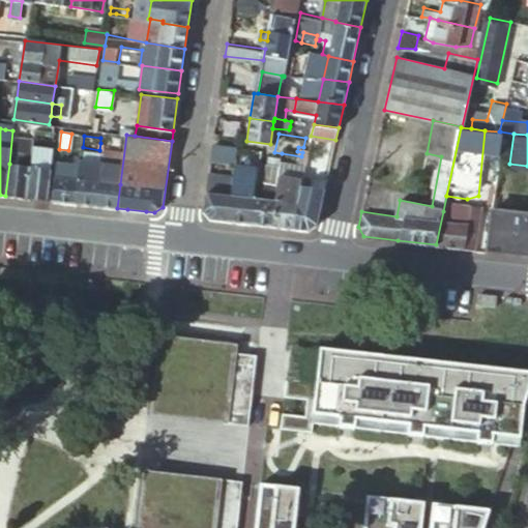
[(237,146),(212,142),(210,158),(234,162),(237,146)]
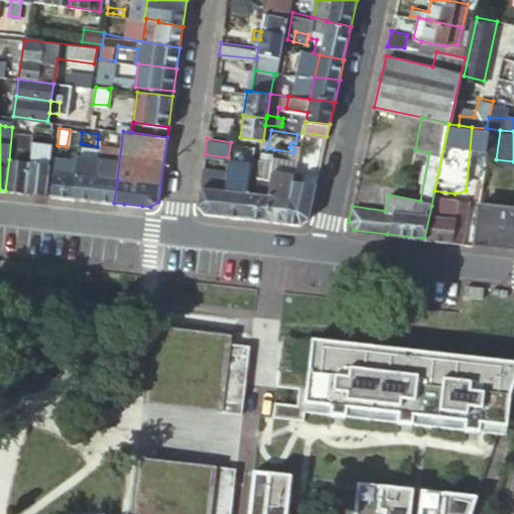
[(35,194),(45,195),(49,164),(38,163),(40,145),(30,144),(28,162),(25,193),(35,194)]
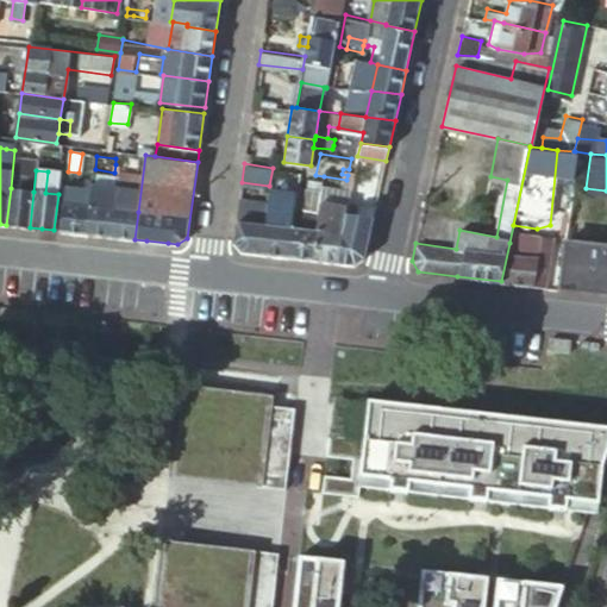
[(342,232),(338,263),(356,264),(364,256),(373,218),(356,216),(363,183),(352,180),(344,216),(342,232)]
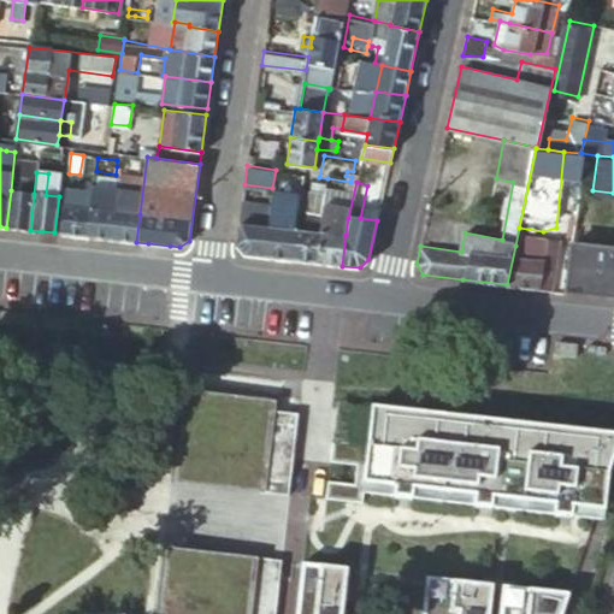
[(101,238),(112,240),(116,212),(119,192),(94,188),(93,193),(88,237),(101,238)]
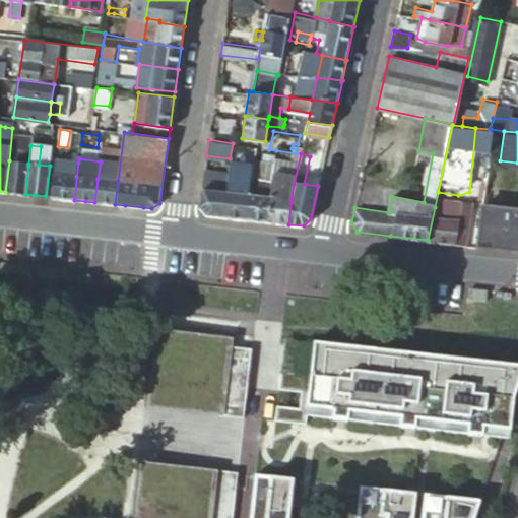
[(64,199),(74,200),(78,163),(56,159),(52,197),(64,199)]
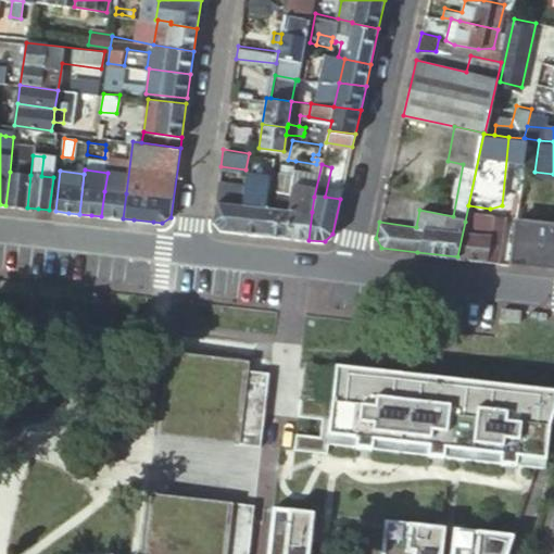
[(15,206),(27,208),(30,175),(10,172),(5,205),(15,206)]
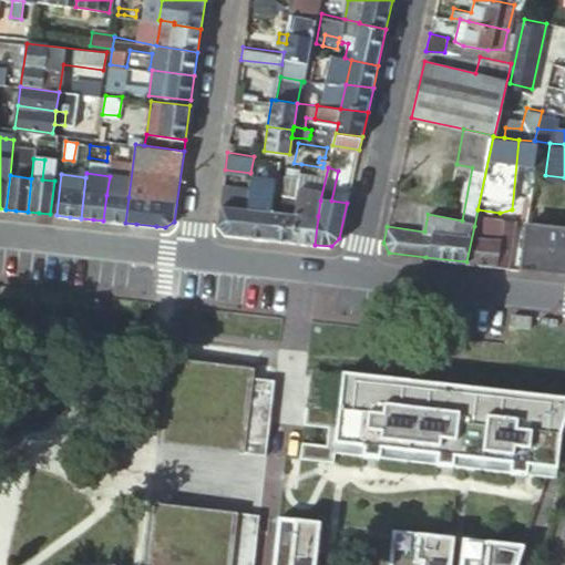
[(222,191),(219,204),(234,206),(236,192),(222,191)]
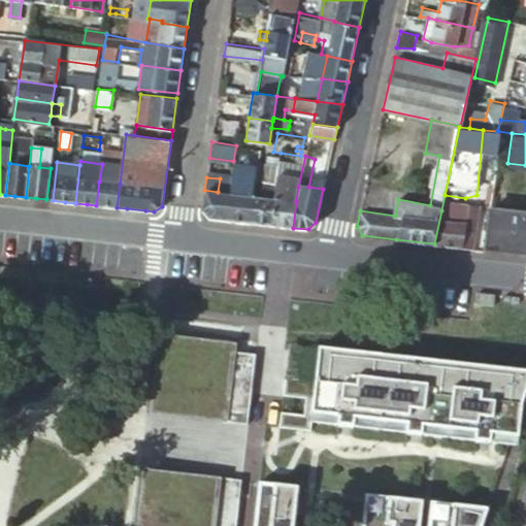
[(220,219),(226,220),(231,179),(220,178),(218,192),(204,190),(202,209),(208,218),(220,219)]
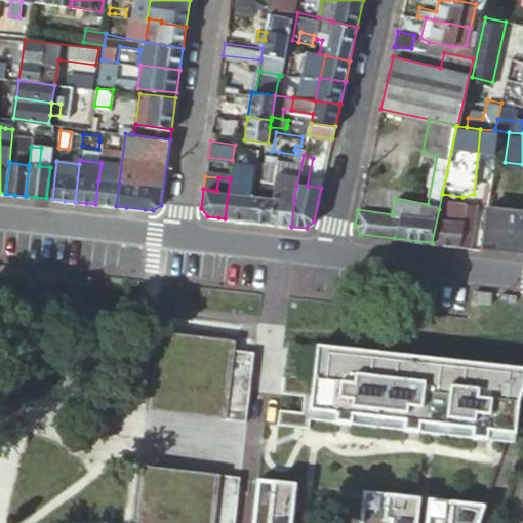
[(225,218),(248,222),(253,180),(230,177),(230,178),(225,218)]
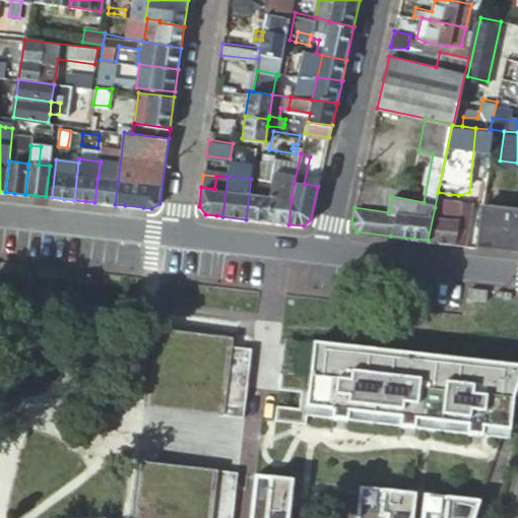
[(105,203),(115,204),(118,181),(98,179),(94,202),(105,203)]
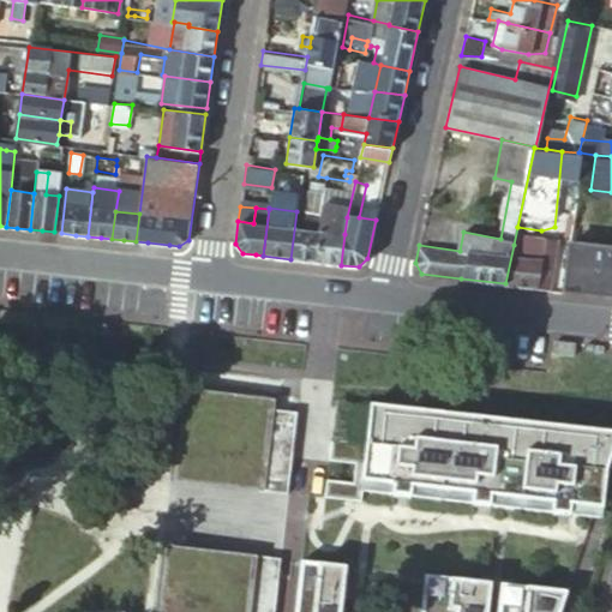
[(297,211),(291,259),(315,262),(318,231),(321,215),(297,211)]
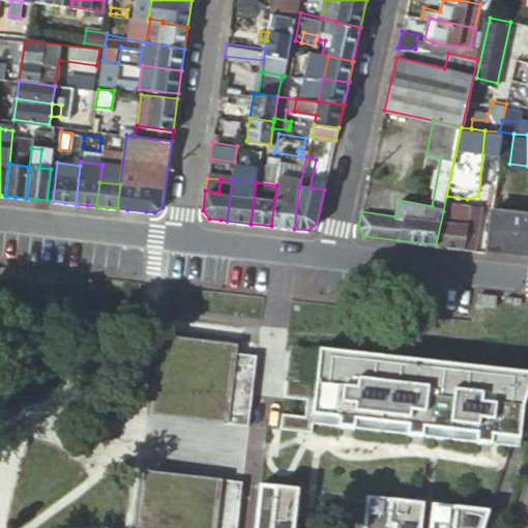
[(274,199),(271,226),(282,227),(294,229),(297,202),(274,199)]
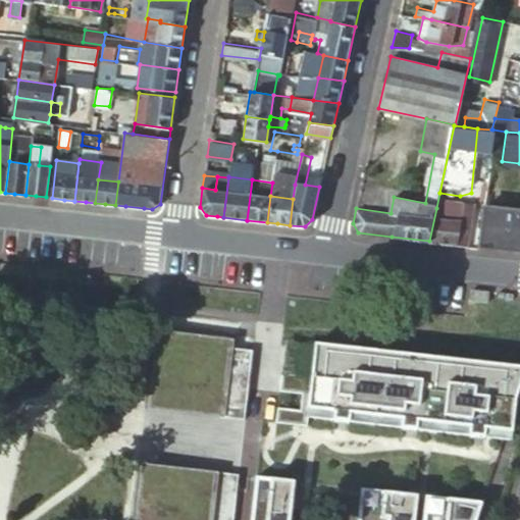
[(519,209),(484,205),(479,247),(519,251),(519,209)]
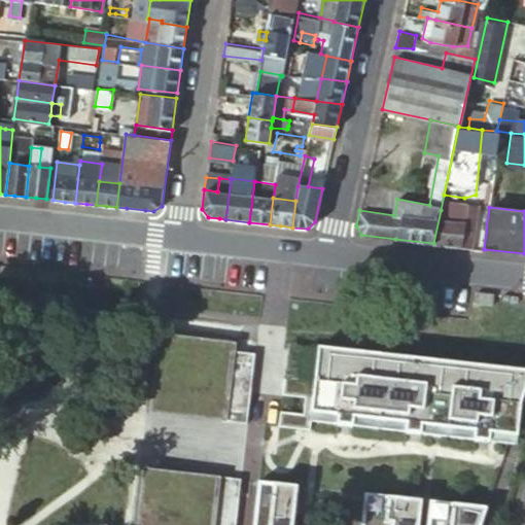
[(441,210),(433,243),(458,246),(471,247),(475,229),(473,224),(473,214),(441,210)]
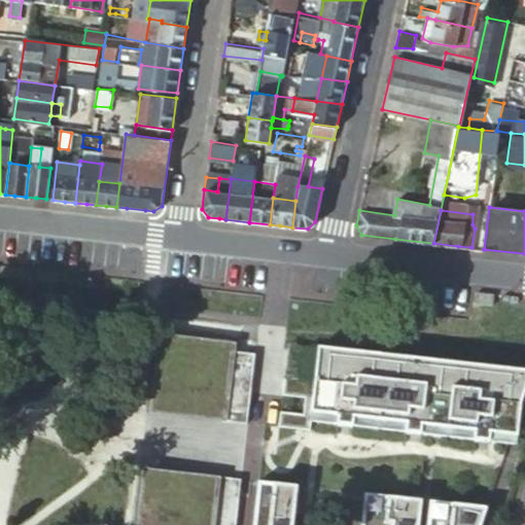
[(498,302),(499,298),(499,291),(481,289),(480,300),(498,302)]
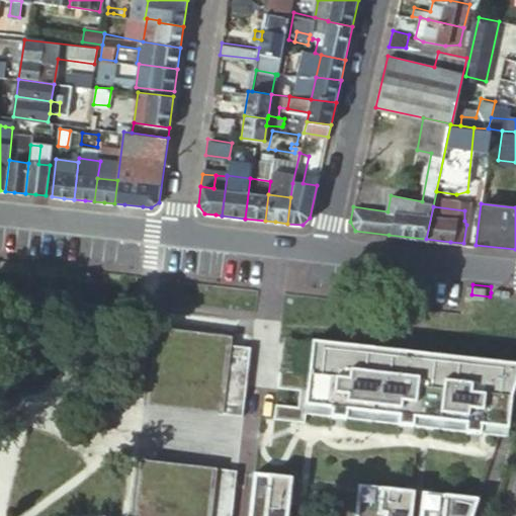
[(220,341),(221,332),(167,326),(158,403),(246,414),(255,345),(230,342),(220,341)]
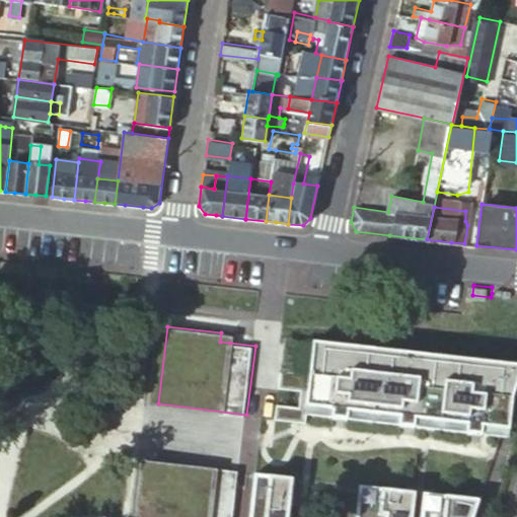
[(231,334),(221,333),(220,342),(230,343),(231,334)]
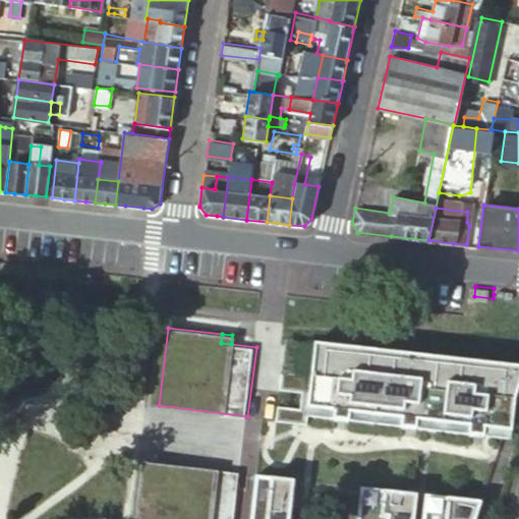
[(518,365),(318,339),(313,372),(284,368),(282,387),(304,390),(302,406),(280,403),(278,417),(308,421),(309,413),(336,416),(336,418),(350,420),(350,418),(403,424),(403,427),(417,429),(418,426),(471,434),(470,436),(484,438),(485,436),(512,439),(516,398),(518,391),(518,365)]
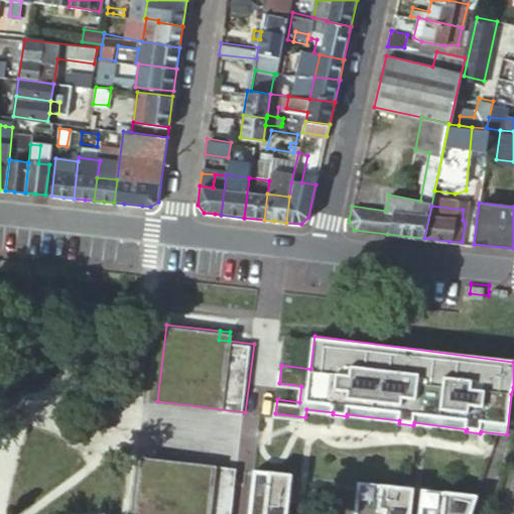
[(232,513),(238,467),(150,456),(142,513),(232,513)]
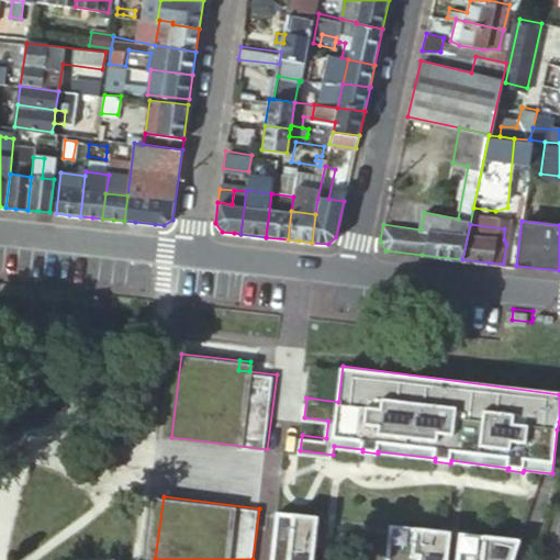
[(278,510),(270,559),(313,559),(314,559),(320,515),(278,510)]
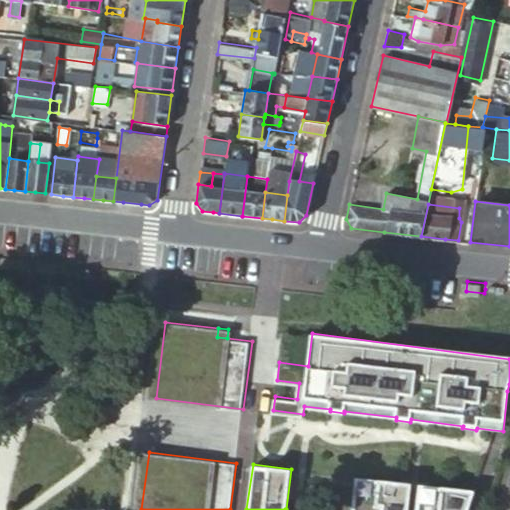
[(356,477),(351,509),(407,509),(411,484),(408,483),(356,477)]
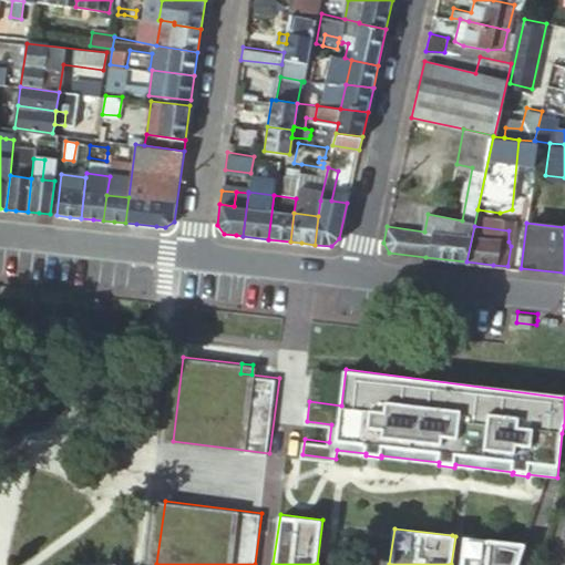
[(463,536),(460,564),(517,564),(525,544),(463,536)]
